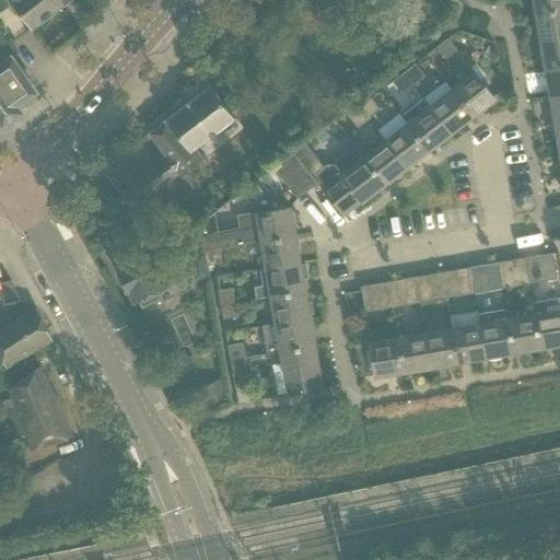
[(59,9),(51,0),(10,0),(33,30),(59,9)]
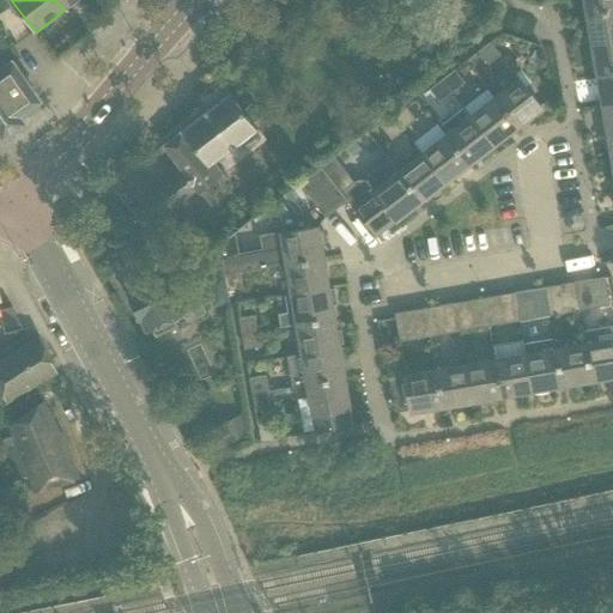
[(56,0),(65,10),(77,0),(56,0)]
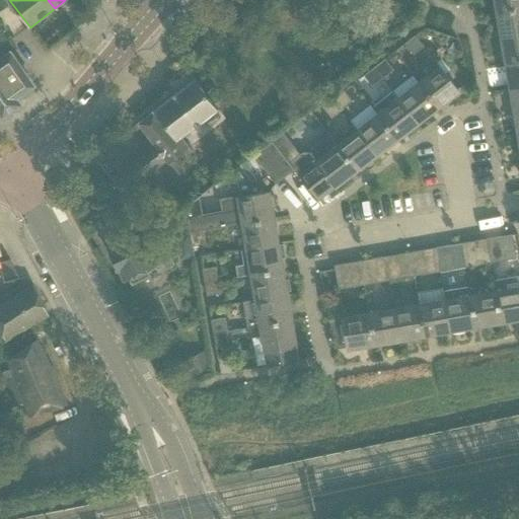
[(518,0),(494,0),(497,14),(518,9),(518,0)]
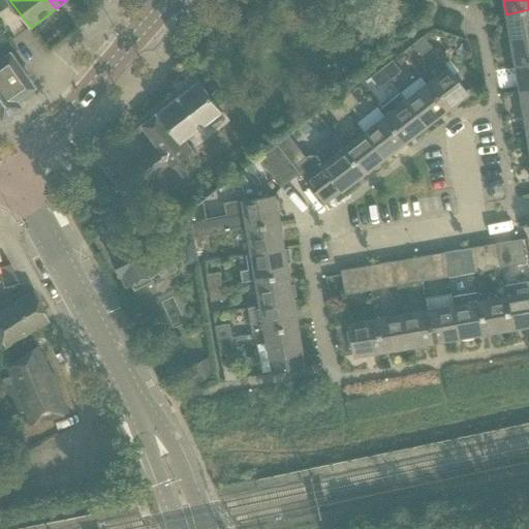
[(528,9),(506,14),(510,39),(528,36),(528,9)]
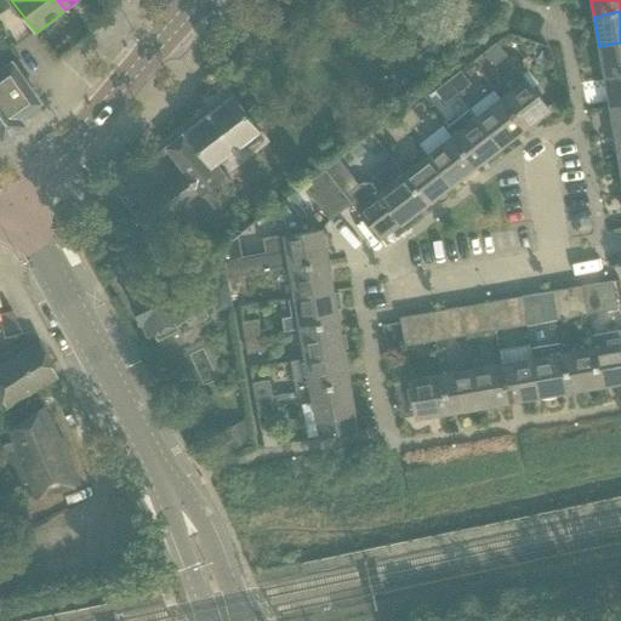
[(496,43),(483,52),(494,66),(506,56),(496,43)]
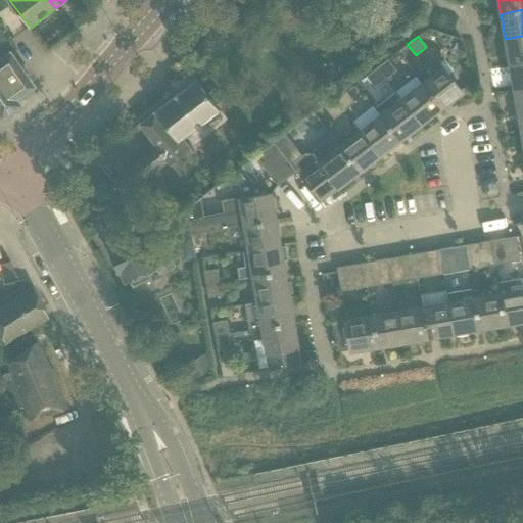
[(522,36),(505,39),(510,64),(522,62),(522,36)]
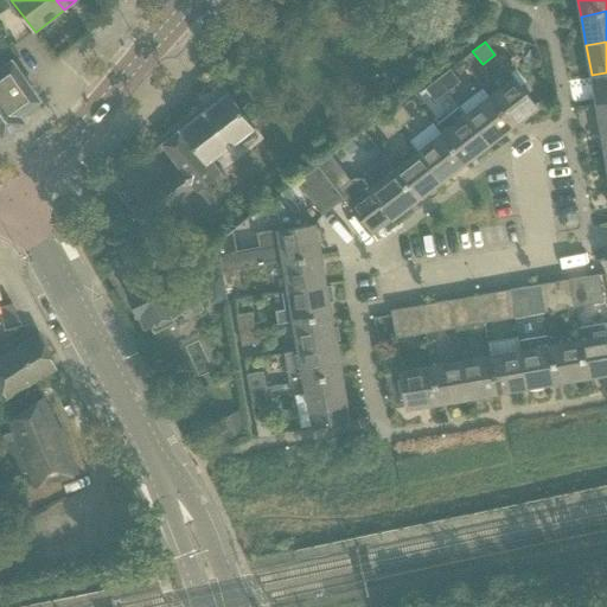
[(0,133),(4,138),(25,123),(20,115),(40,101),(30,87),(26,82),(13,62),(0,70),(0,133)]
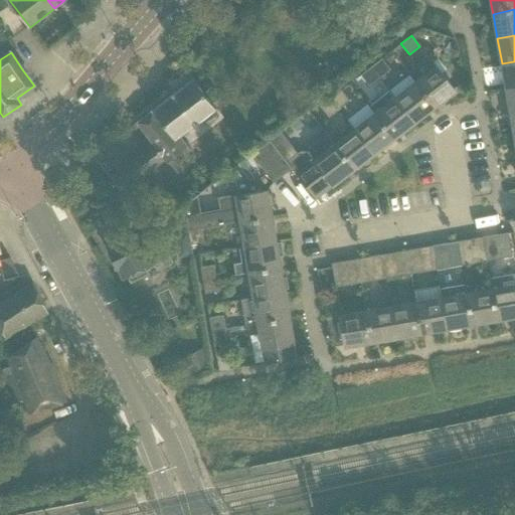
[(382,58),(372,66),(380,77),(390,69),(382,58)]
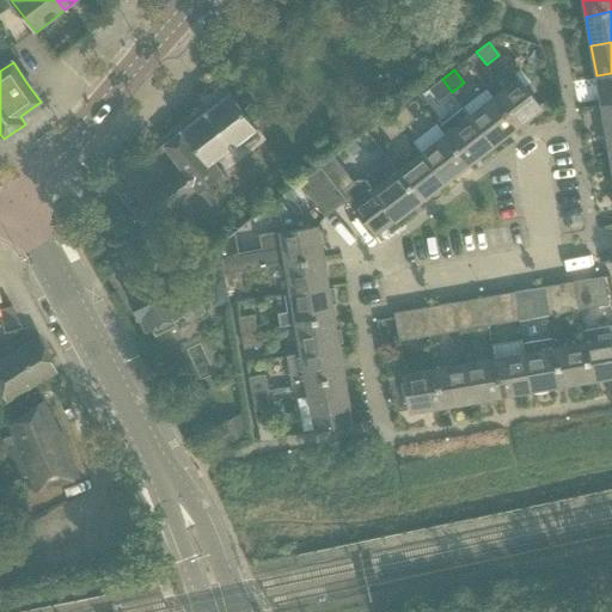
[(520,71),(515,74),(519,79),(521,83),(526,79),(520,71)]
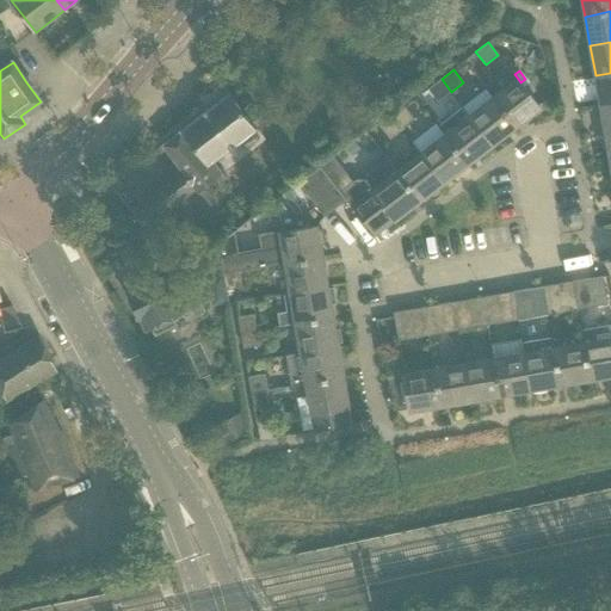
[(610,73),(596,75),(600,105),(610,103),(610,73)]
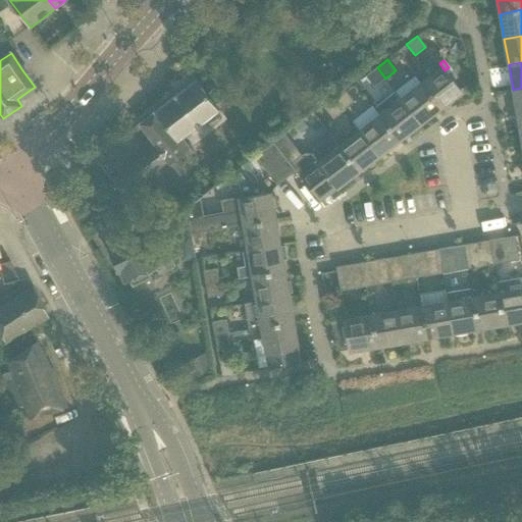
[(377,67),(366,75),(375,87),(385,79),(377,67)]
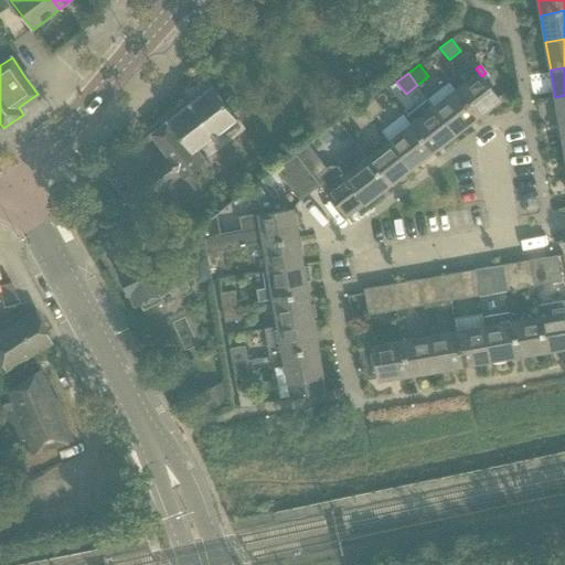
[(479,73),(457,91),(477,117),(500,100),(481,76),(479,73)]
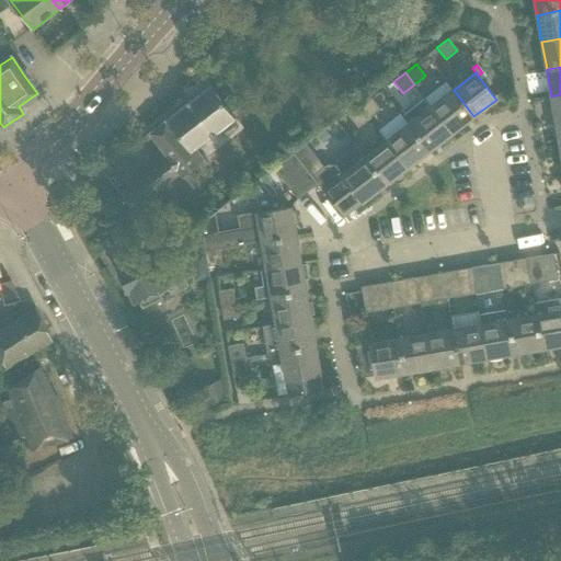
[(167,157),(119,193),(133,209),(150,196),(163,185),(164,185),(179,173),(182,178),(205,159),(197,149),(236,118),(222,103),(209,86),(148,134),(167,157)]
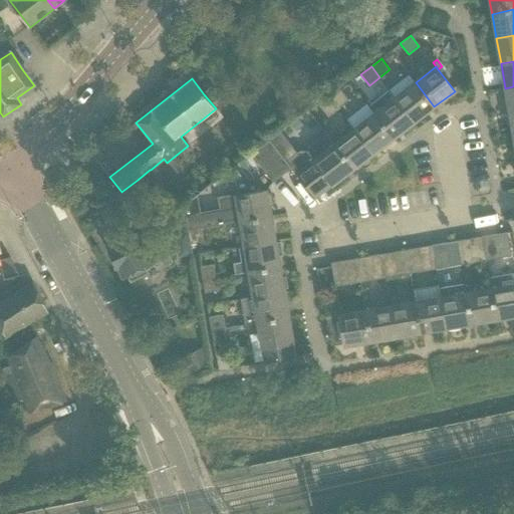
[(416,82),(396,97),(414,122),(434,106),(416,82)]
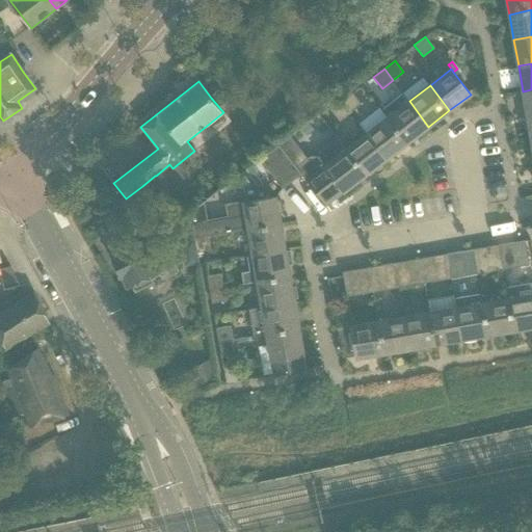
[(531,89),(523,91),(528,117),(531,116),(531,89)]
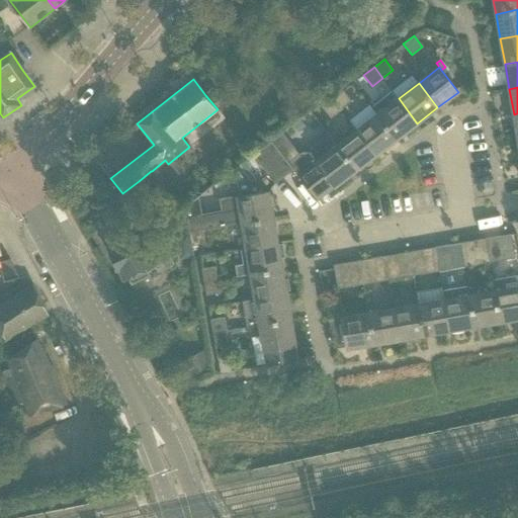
[(370,105),(377,114),(397,139),(417,123),(399,98),(392,89),(370,105)]
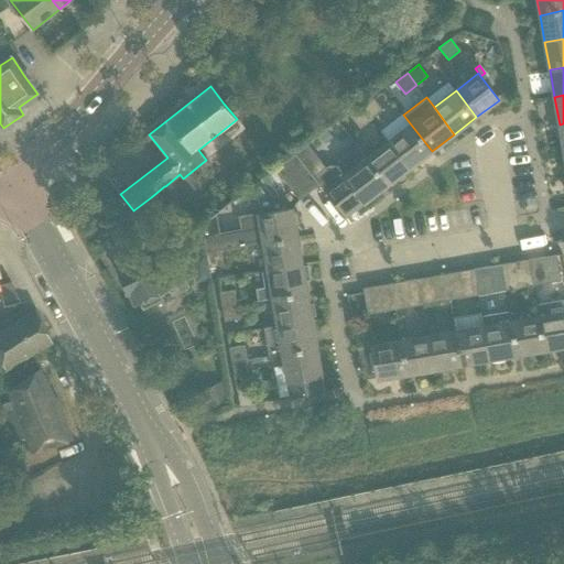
[(373,99),(362,107),(372,119),(382,111),(373,99)]
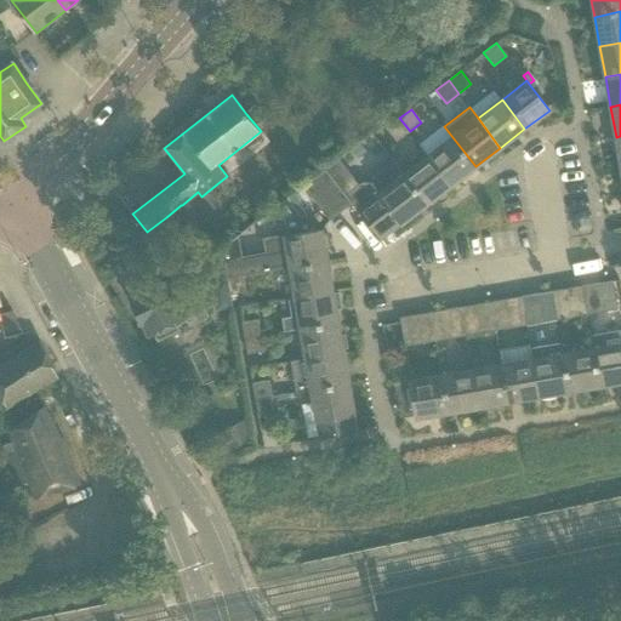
[(399,118),(386,129),(396,142),(410,131),(399,118)]
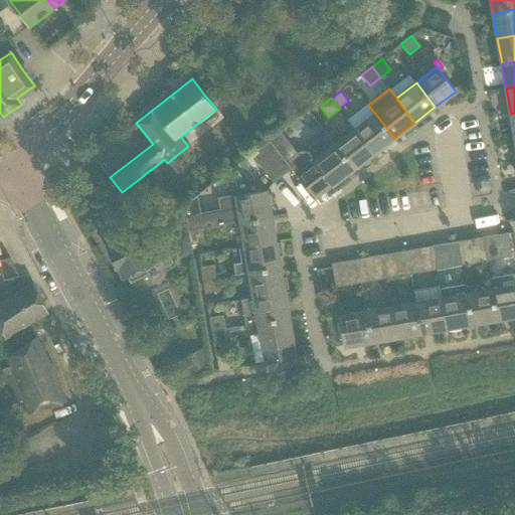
[(375,114),(355,129),(374,154),(394,138),(375,114)]
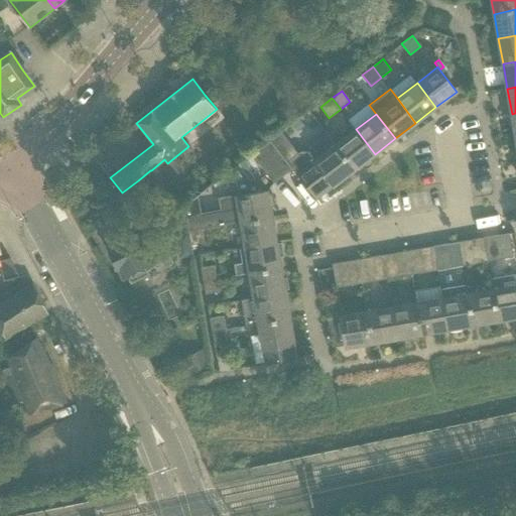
[(356,129),(336,145),(355,169),(375,154),(356,129)]
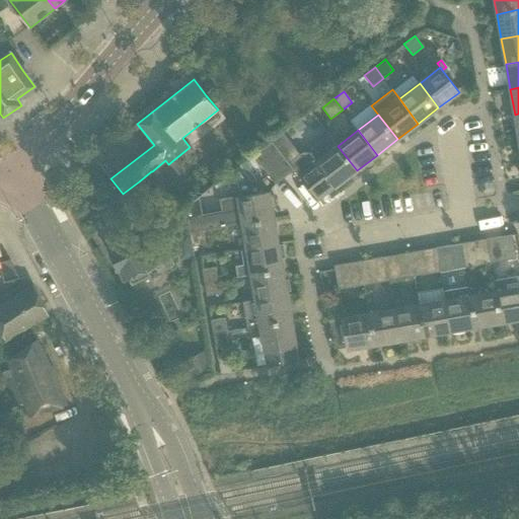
[(273,141),(253,155),(276,182),(294,168),(290,162),(273,141)]
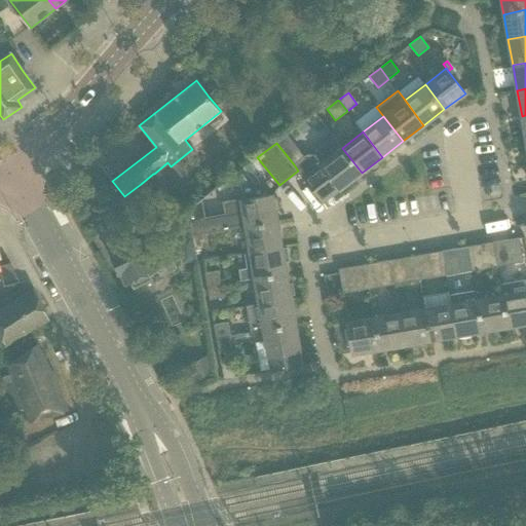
[(307,154),(294,164),(298,171),(320,198),(329,191),(331,194),(340,188),(340,189),(362,173),(342,148),(322,163),(316,157),(307,154)]
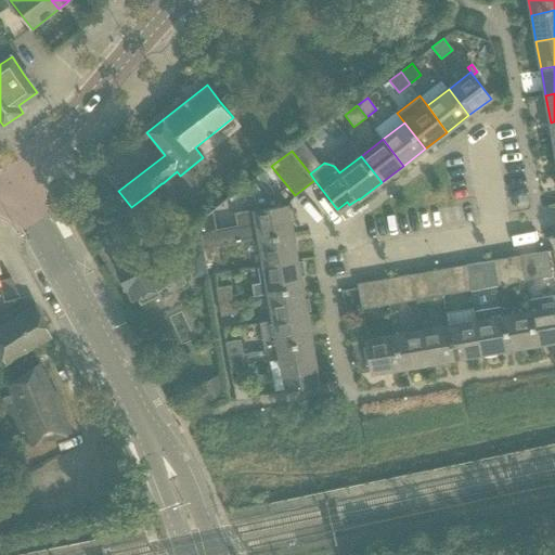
[(211,210),(194,224),(199,234),(203,249),(217,246),(259,240),(293,233),(291,222),(295,222),(293,208),(288,209),(287,206),(255,211),(254,211),(253,211),(236,215),(239,227),(216,231),(211,210)]
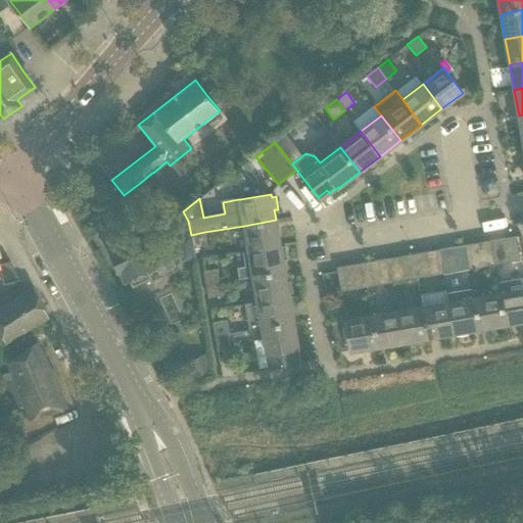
[(244,226),(248,251),(280,245),(276,220),(244,226)]
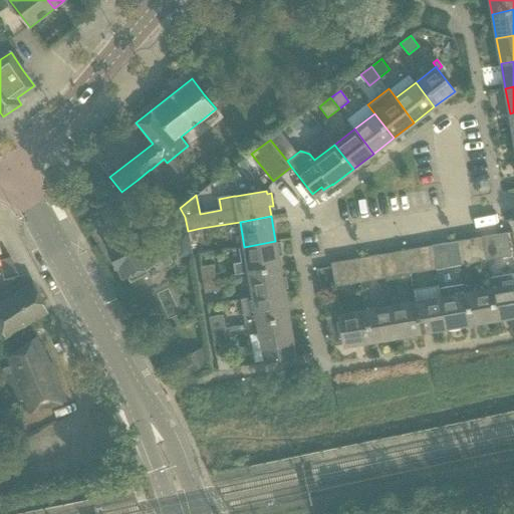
[(201,228),(188,231),(190,244),(203,242),(201,228)]
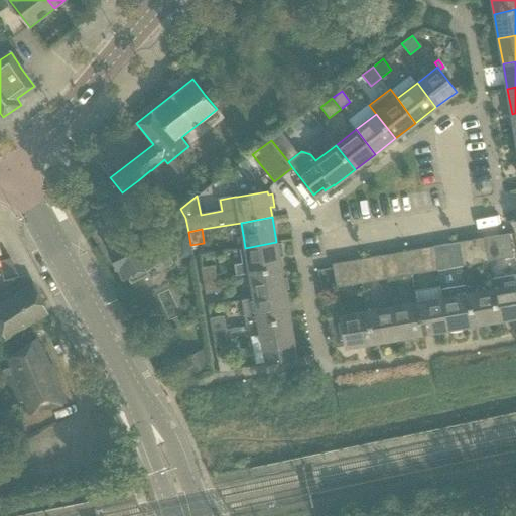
[(126,241),(108,250),(116,267),(118,266),(123,278),(128,275),(131,281),(147,273),(145,269),(155,264),(157,268),(170,262),(168,256),(164,249),(152,256),(149,250),(150,249),(142,233),(126,241)]
